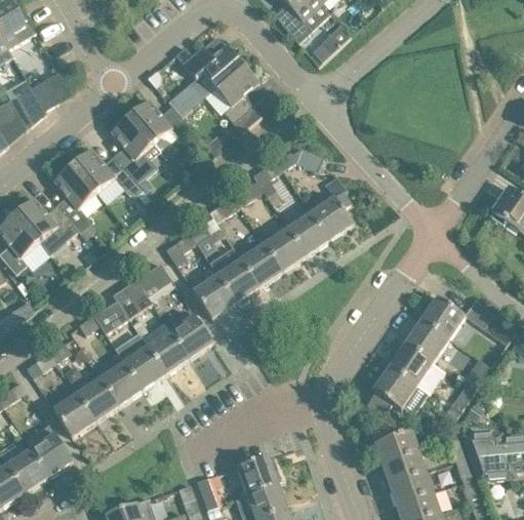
[(0,37),(7,49),(34,33),(23,14),(17,17),(8,0),(5,0),(0,2),(0,37)]
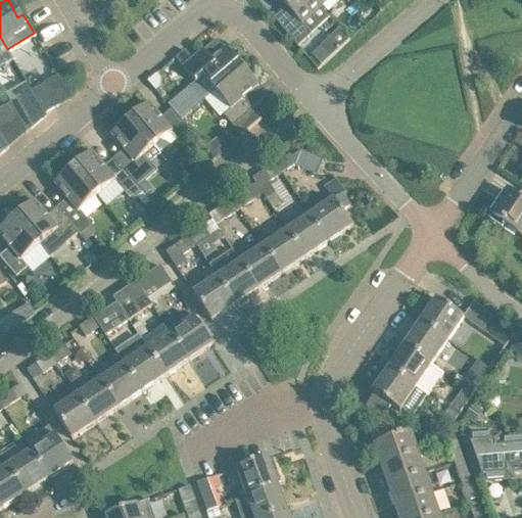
[(278,20),(296,42),(311,30),(309,27),(326,10),(319,3),(316,0),(283,0),(291,8),(278,20)]
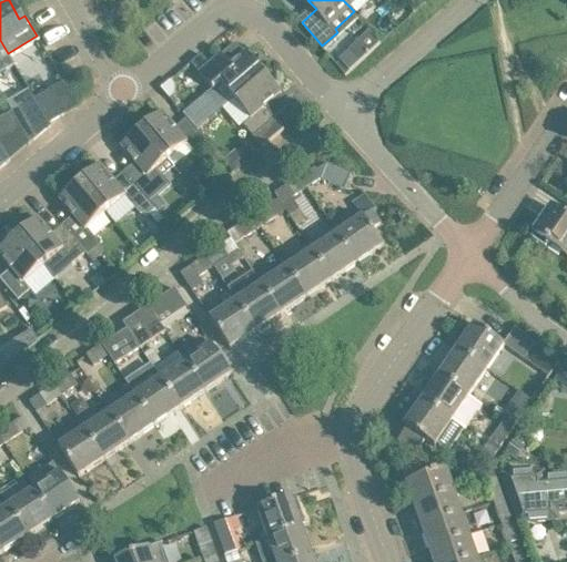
[(407,0),(405,2),(413,10),(423,0),(407,0)]
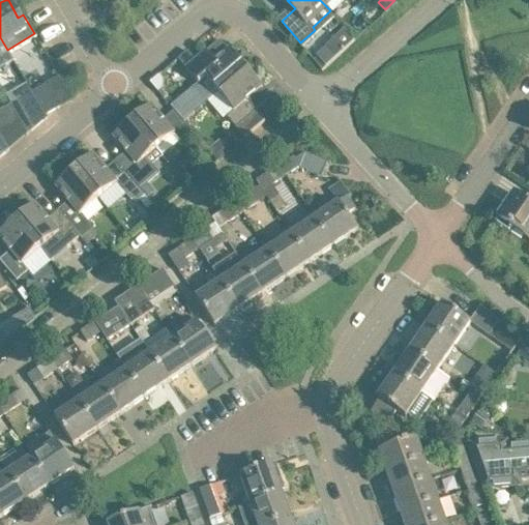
[(325,44),(312,56),(321,66),(347,42),(349,40),(353,36),(343,26),(324,42),(325,44)]
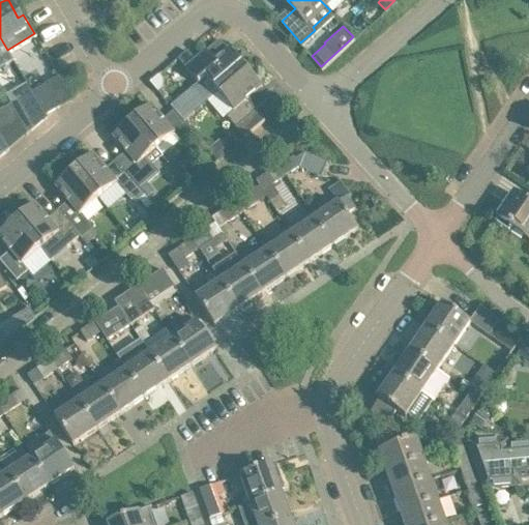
[(205,48),(184,65),(199,81),(195,84),(206,97),(209,94),(245,64),(229,46),(214,58),(205,48)]
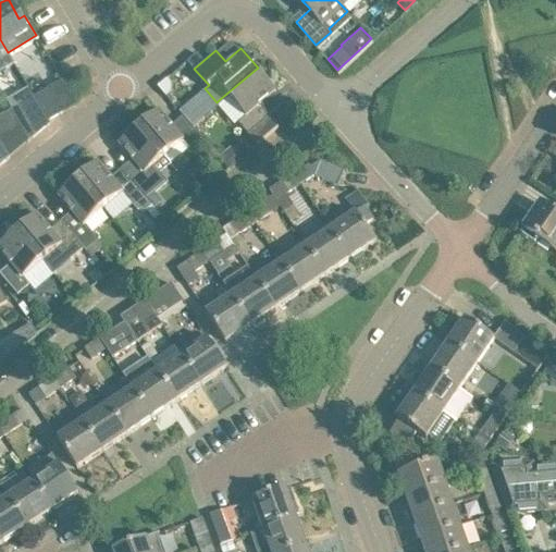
[(274,87),(258,68),(220,99),(237,119),(256,140),(278,122),(259,101),(274,87)]
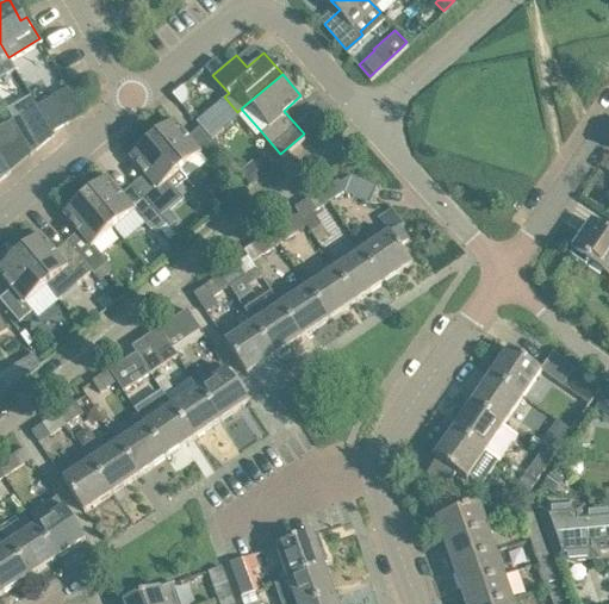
[(26,87),(28,92),(49,129),(67,119),(43,78),(26,87)]
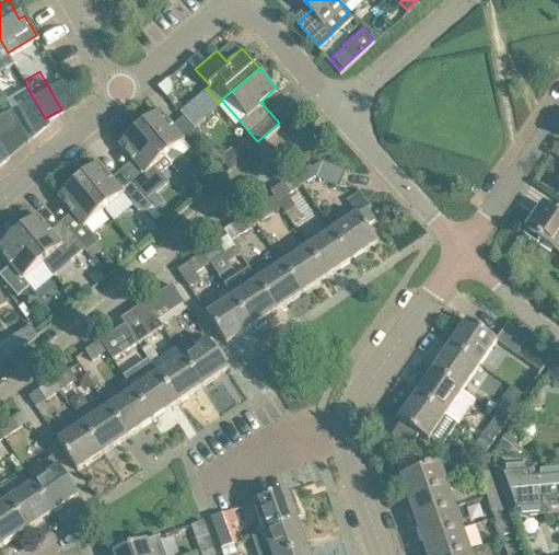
[(33,134),(47,120),(45,118),(25,84),(14,91),(20,101),(16,103),(33,134)]
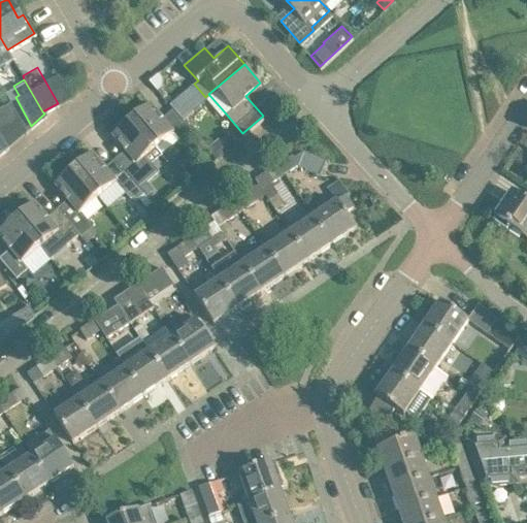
[(179,100),(172,106),(182,118),(193,108),(187,101),(179,100)]
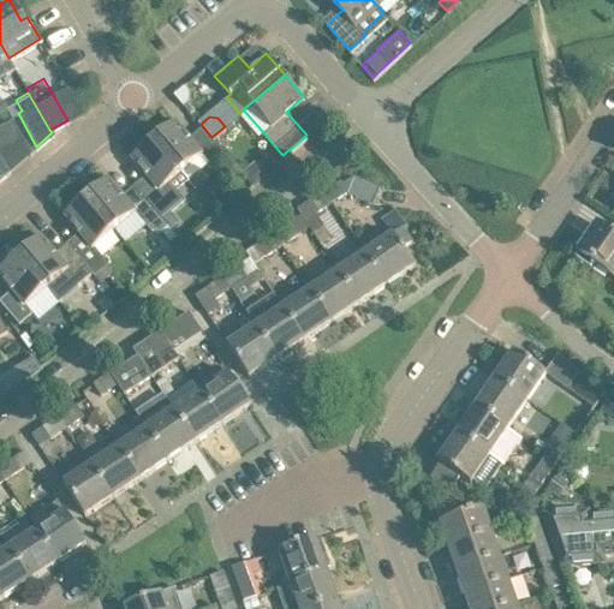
[(221,148),(216,142),(212,137),(201,124),(189,135),(174,118),(151,136),(180,168),(202,150),(209,159),(221,148)]
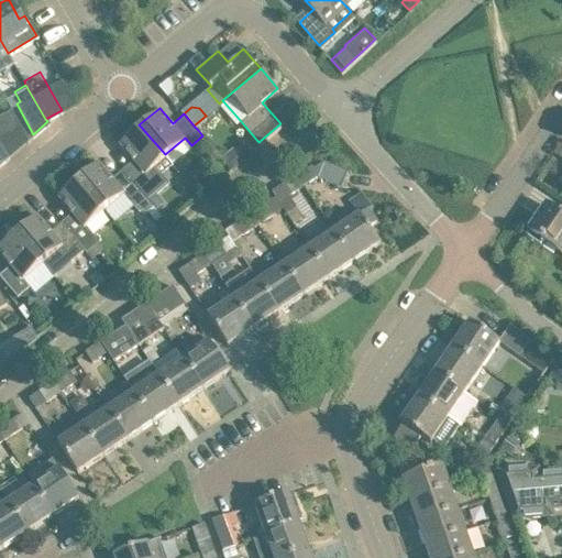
[(0,130),(11,124),(2,110),(0,111),(0,130)]
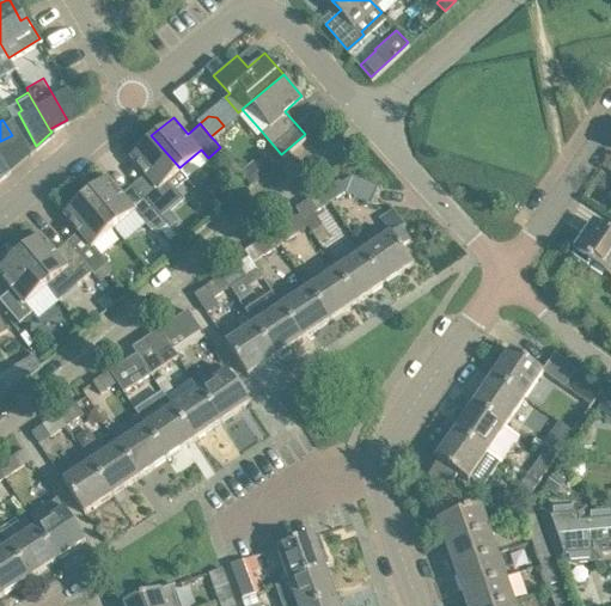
[(179,167),(151,135),(129,154),(144,171),(133,181),(153,206),(159,213),(179,194),(166,178),(179,167)]
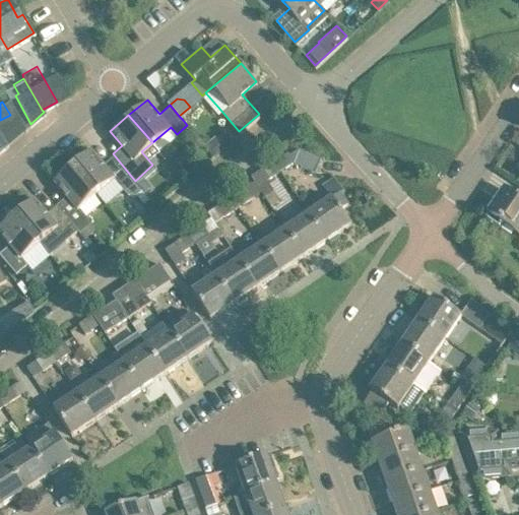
[(321,156),(298,146),(289,151),(287,149),(273,158),(279,169),(293,159),(315,170),(321,156)]
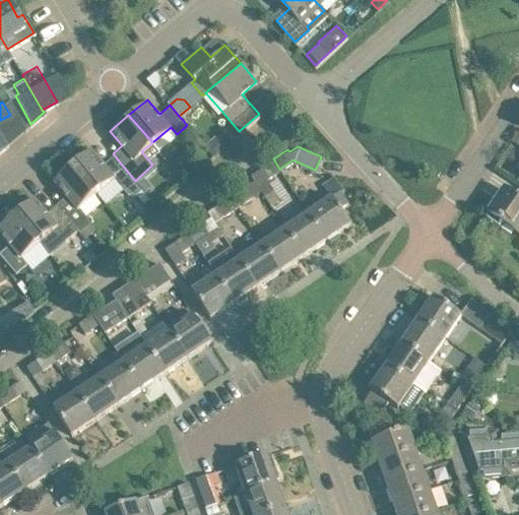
[(130,175),(113,153),(103,163),(90,147),(72,164),(95,191),(113,177),(119,184),(130,175)]
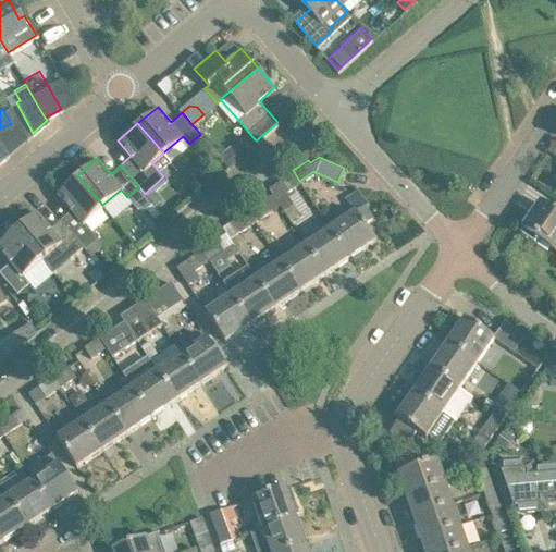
[(299,181),(293,170),(269,186),(272,192),(272,193),(279,203),(282,208),(292,201),(284,191),(299,181)]
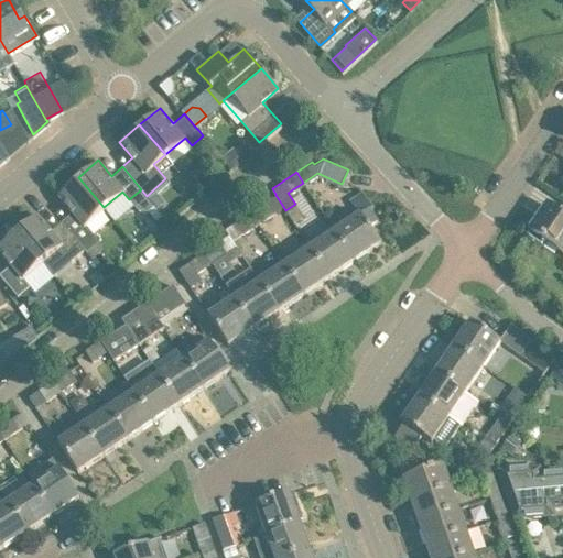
[(104,207),(78,177),(57,195),(72,210),(61,219),(84,247),(91,255),(103,245),(85,223),(104,207)]
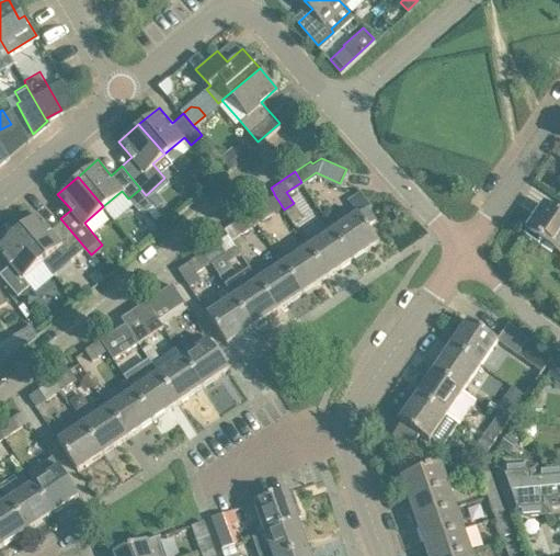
[(271,211),(281,204),(274,194),(264,201),(249,211),(255,222),(271,211)]
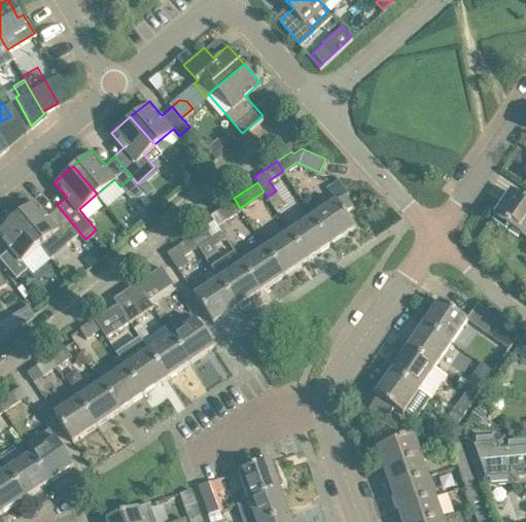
[(525,199),(511,188),(491,216),(505,227),(507,222),(525,234),(525,199)]
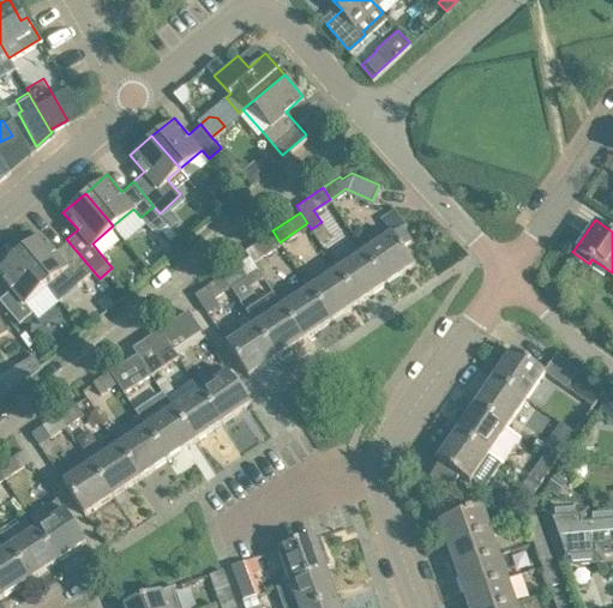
[(401,223),(364,248),(385,281),(413,263),(401,245),(410,239),(401,223)]
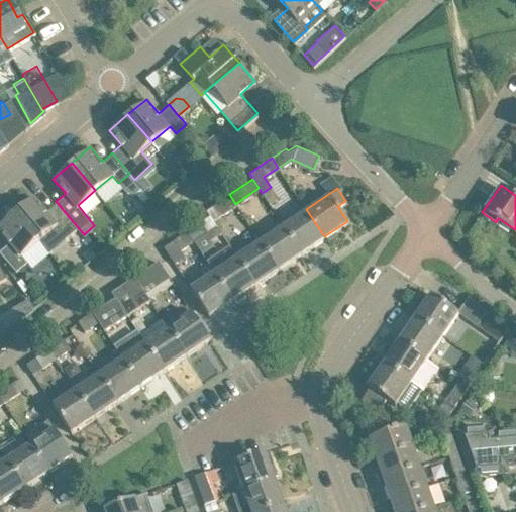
[(206,209),(207,211),(209,214),(212,219),(221,213),(235,204),(229,194),(215,203),(212,205),(206,209)]
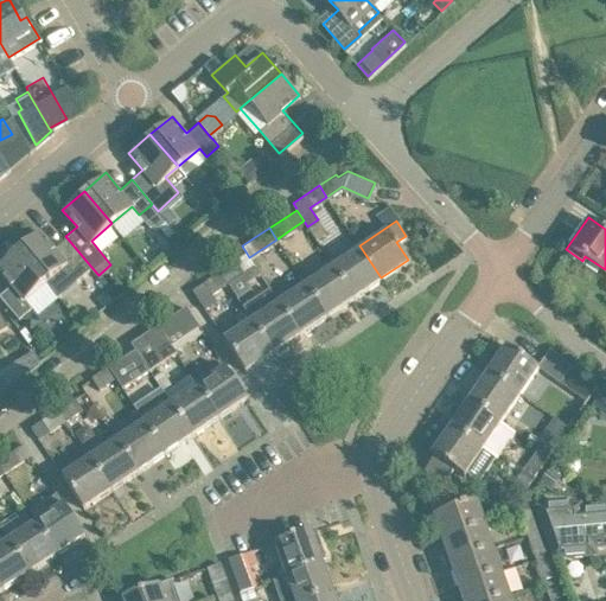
[(90,266),(65,236),(53,247),(39,229),(18,248),(45,280),(57,294),(90,266)]
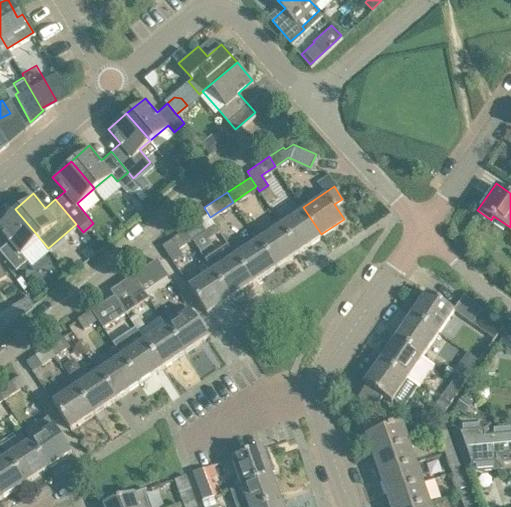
[(321,234),(303,207),(280,223),(298,249),(321,234)]
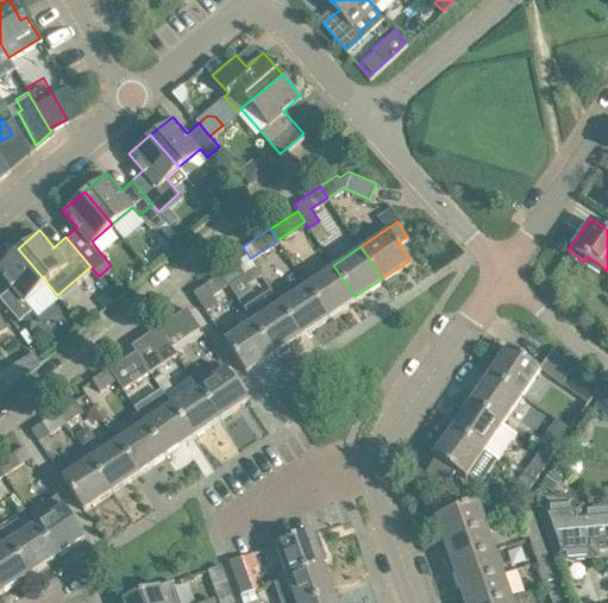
[(0,296),(14,313),(19,319),(33,306),(26,297),(45,281),(18,249),(0,263),(0,271),(11,284),(0,293),(0,296)]
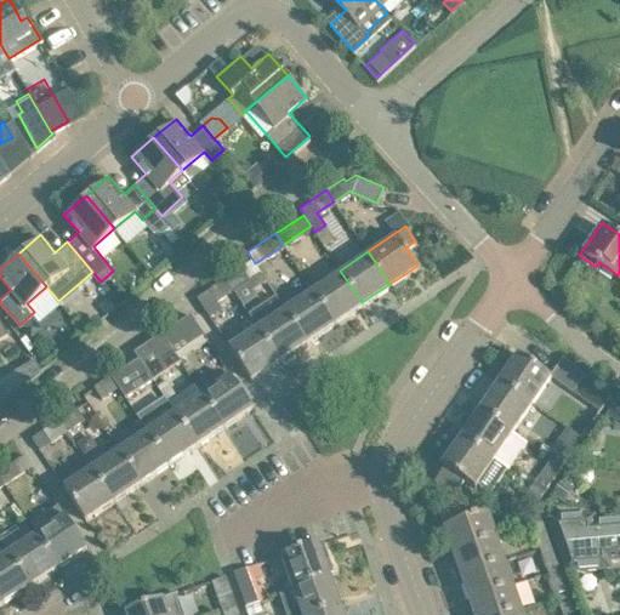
[(251,257),(225,277),(232,288),(260,269),(255,263),(251,257)]
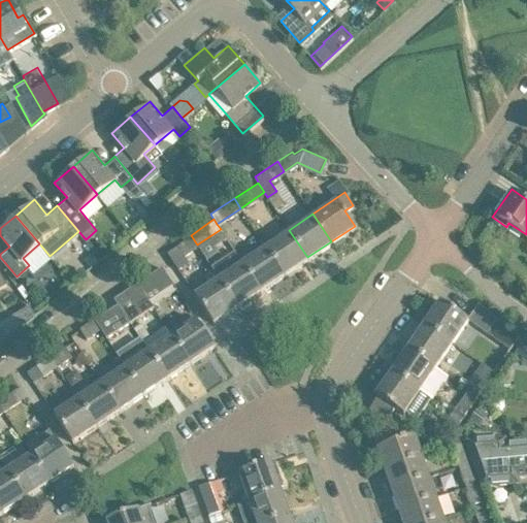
[(307,257),(289,230),(265,246),(284,273),(307,257)]
